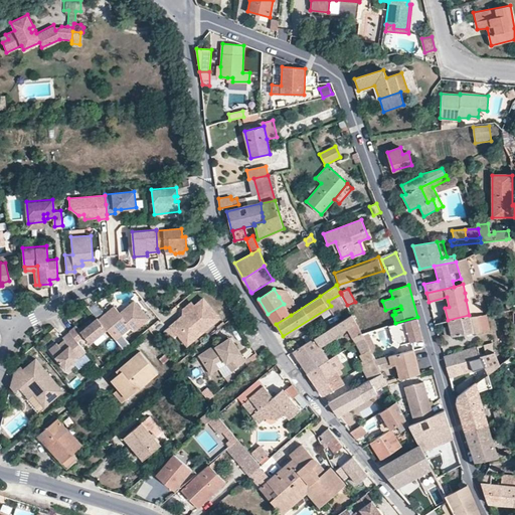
[(295,305),(287,310),(291,315),(320,296),(317,291),(295,305)]
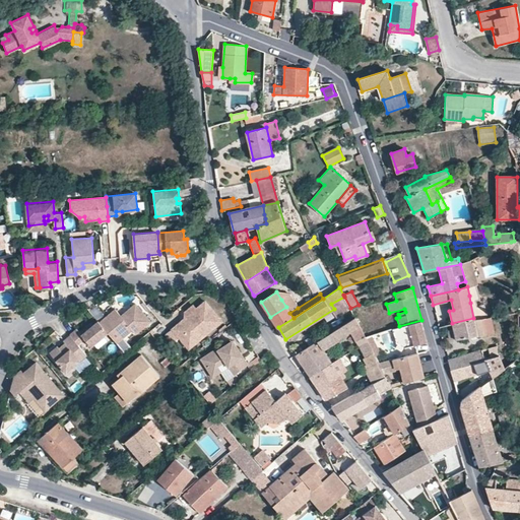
[(289,296),(281,300),(286,307),(289,313),(298,308),(289,296)]
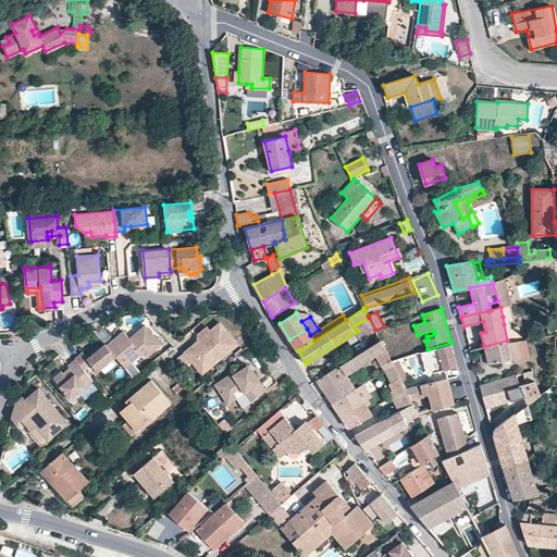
[(198,359),(207,369),(237,344),(219,322),(209,331),(207,326),(197,334),(197,345),(192,345),(184,351),(194,363),(198,359)]
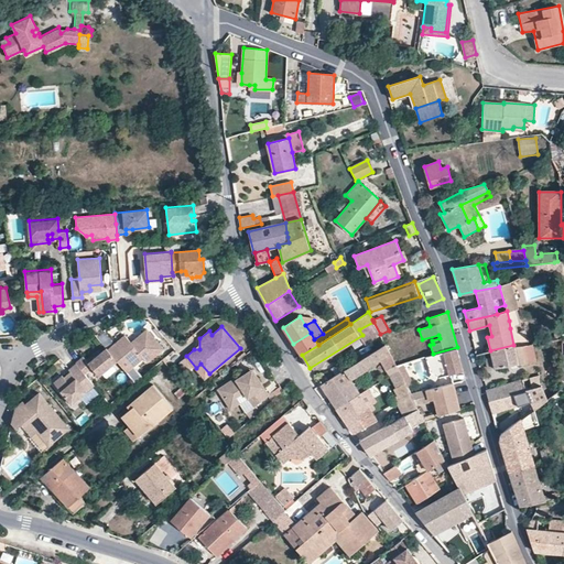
[(518,327),(510,328),(513,345),(522,344),(518,327)]
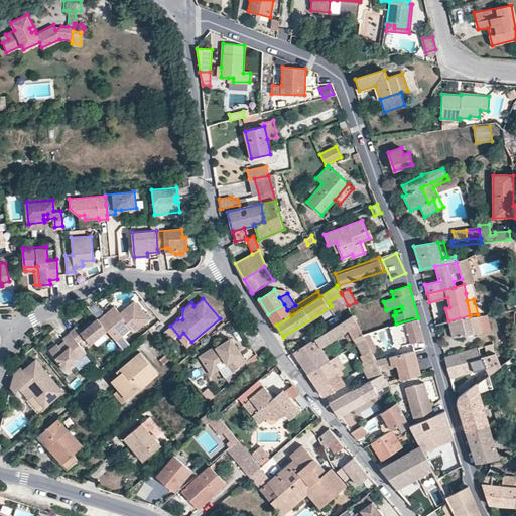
[(98,319),(108,332),(117,342),(132,329),(135,333),(149,320),(134,302),(120,314),(113,307),(98,319)]
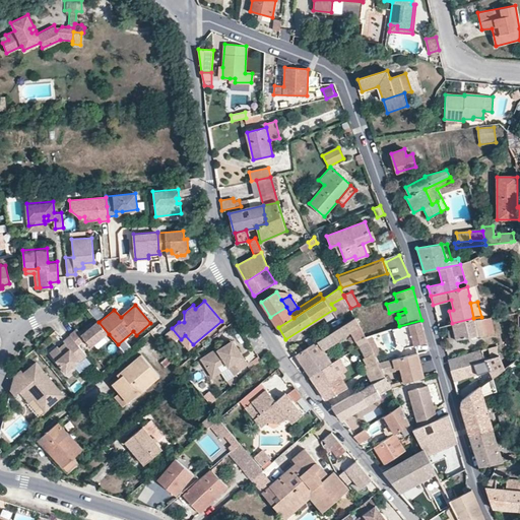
[(289,313),(286,307),(270,317),(278,327),(294,318),(289,313)]
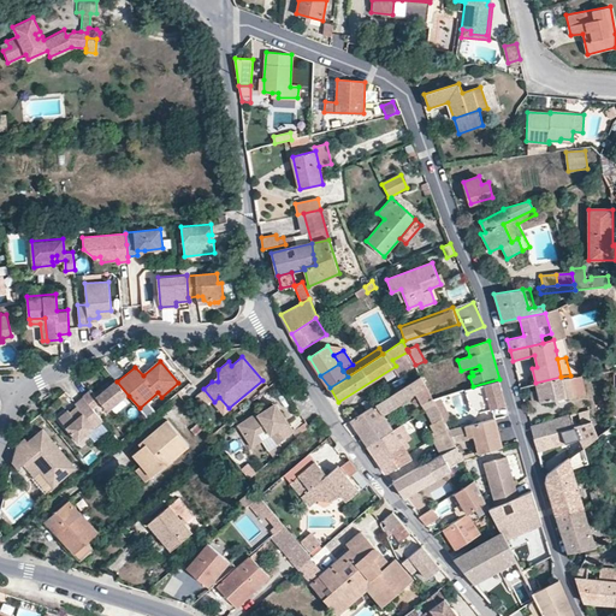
[(614,383),(614,371),(604,372),(581,374),(584,386),(614,383)]
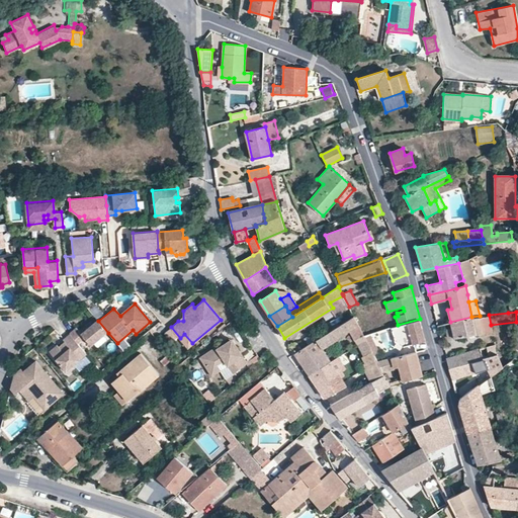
[(480,316),(471,317),(450,322),(451,328),(454,338),(476,334),(476,333),(492,330),(491,325),(489,315),(480,316)]
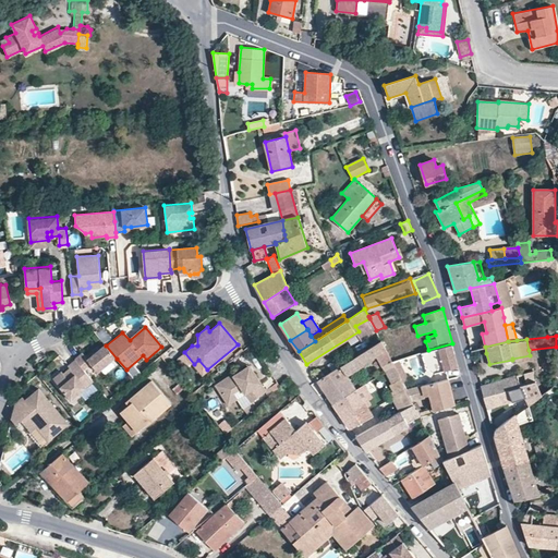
[(374,356),(385,349),(380,340),(341,365),(348,375),(364,365),(363,364),(374,356)]
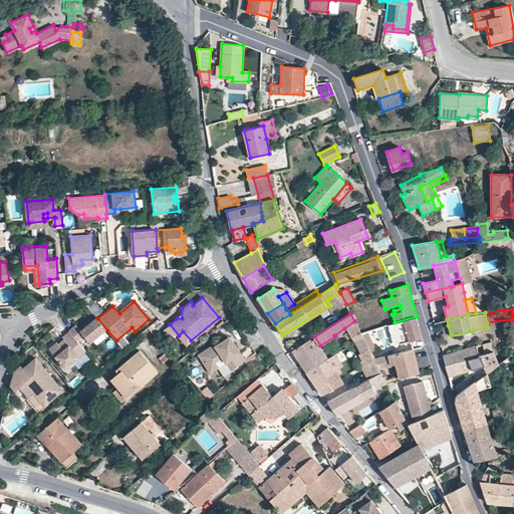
[(69,331),(78,342),(85,336),(91,343),(107,330),(97,318),(95,316),(86,324),(85,322),(78,328),(74,324),(67,330),(69,331)]
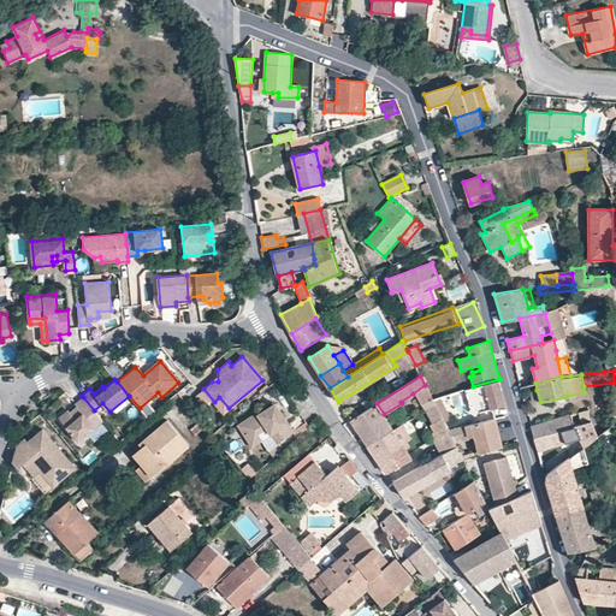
[(505,404),(499,379),(473,386),(467,389),(472,406),(481,412),(505,404)]
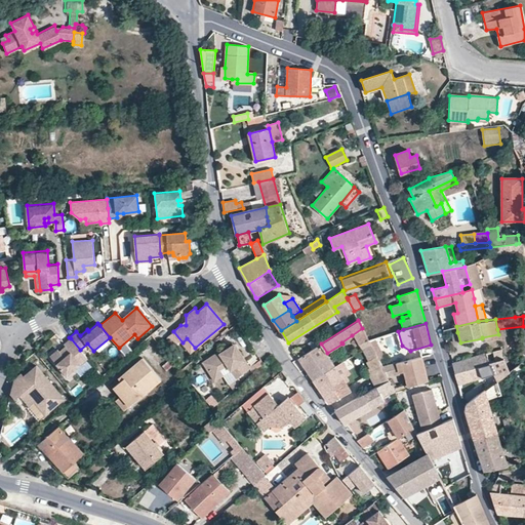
[(361,349),(370,344),(368,339),(362,328),(352,335),(360,350),(361,349)]
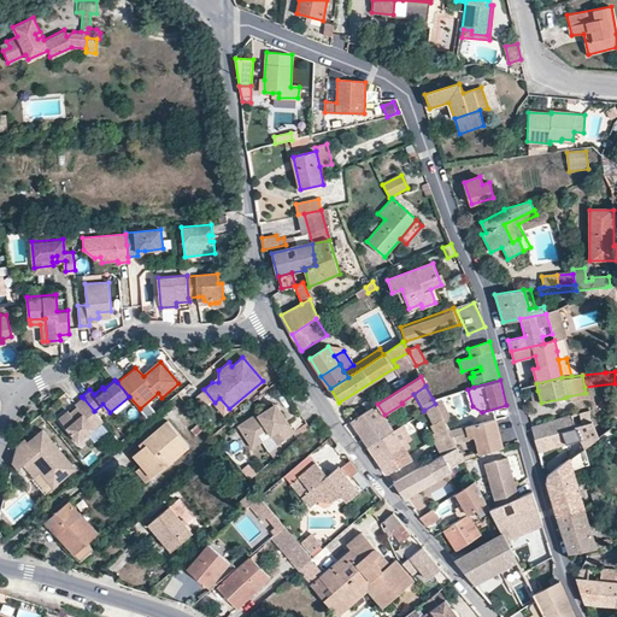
[(533,404),(541,403),(538,391),(530,392),(533,404)]
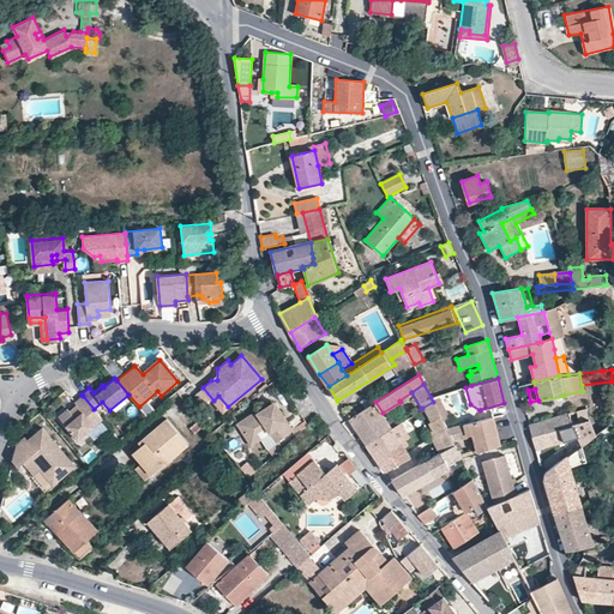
[(440,395),(431,397),(433,402),(441,420),(451,415),(440,395)]
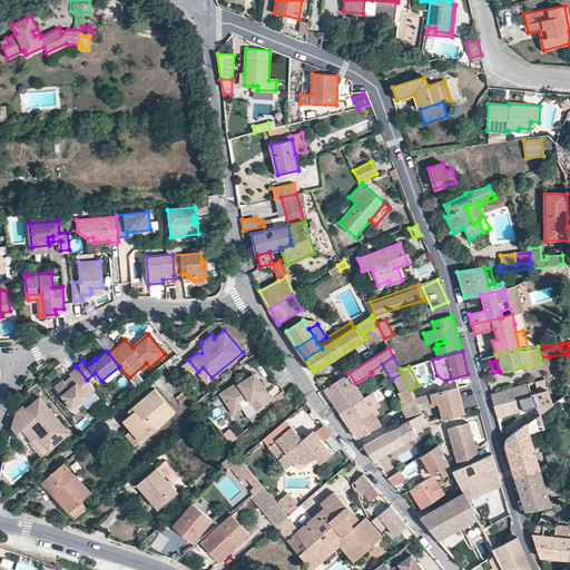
[(67,384),(65,382),(62,380),(53,386),(74,411),(82,403),(80,401),(95,389),(87,380),(77,367),(69,374),(70,376),(74,379),(67,384)]
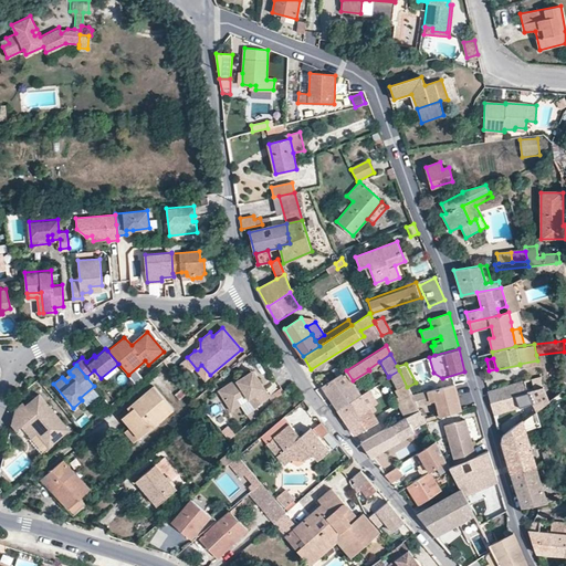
[(205,379),(210,375),(201,365),(197,369),(205,379)]
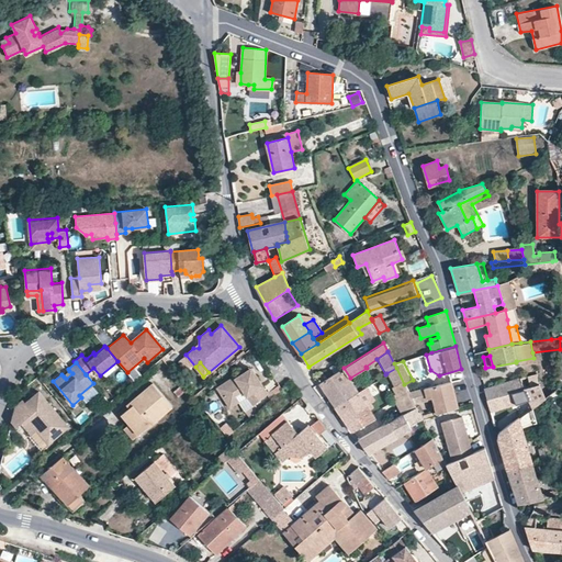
[(350,378),(344,368),(326,379),(319,383),(335,406),(359,391),(350,378)]
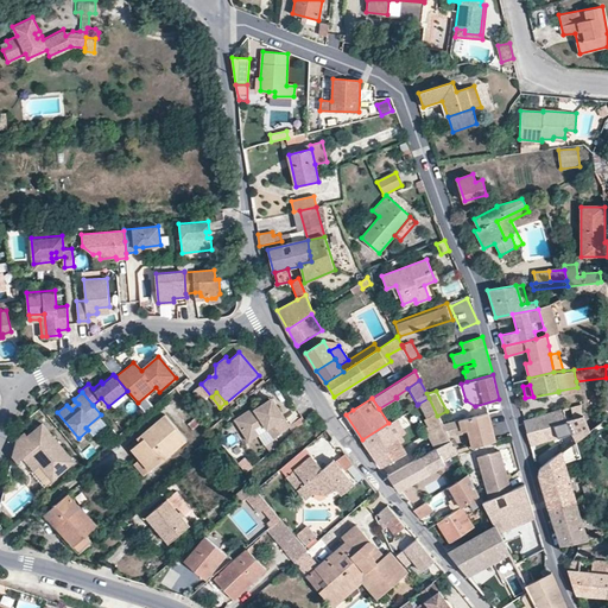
[(429,398),(418,404),(430,426),(441,420),(437,416),(429,398)]
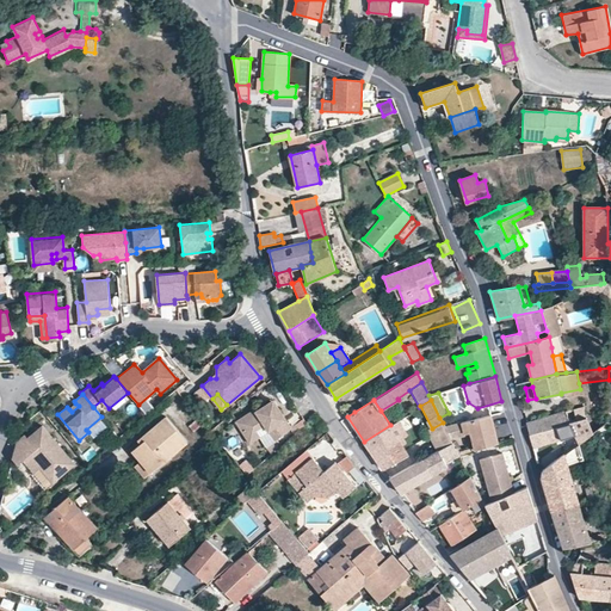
[(147,417),(153,411),(144,401),(139,407),(147,417)]
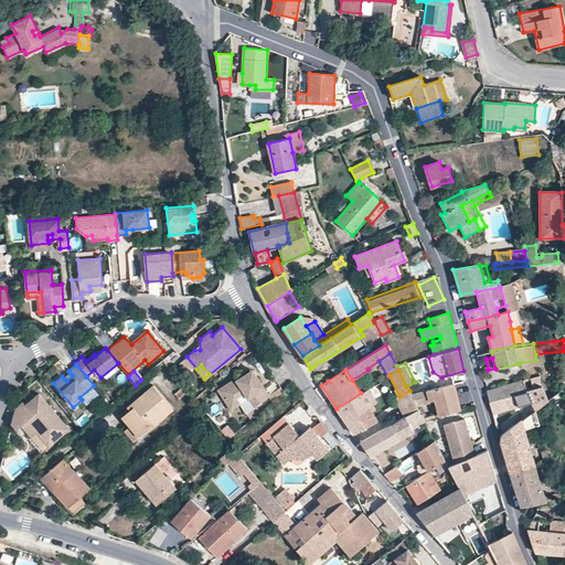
[(254,381),(249,374),(245,376),(244,374),(217,392),(227,406),(237,401),(244,395),(255,409),(269,397),(264,392),(266,390),(257,379),(254,381)]
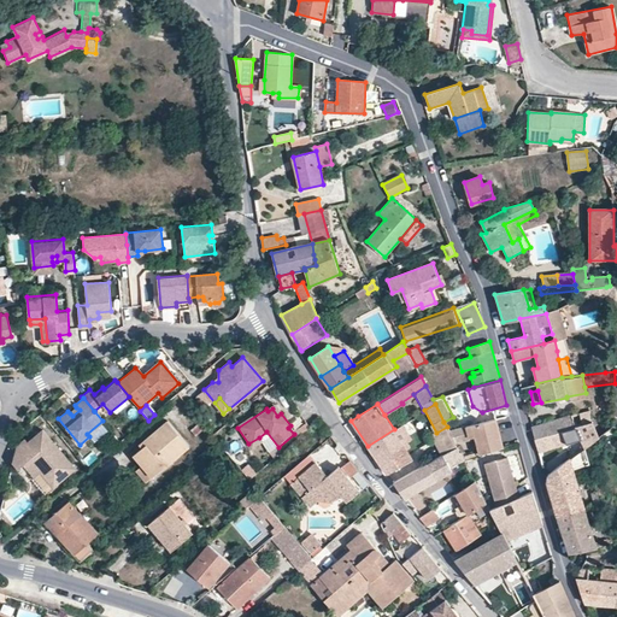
[(346,413),(351,421),(358,416),(353,409),(346,413)]
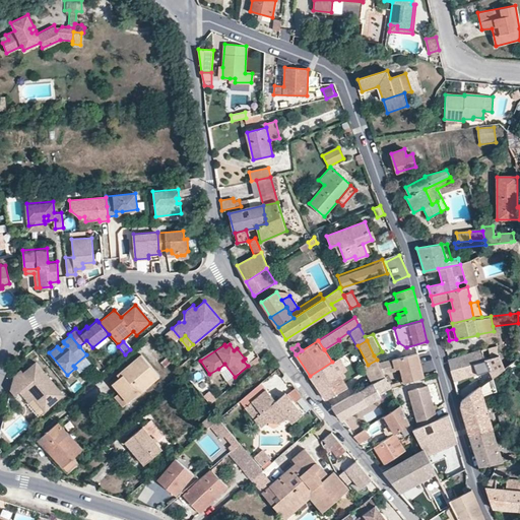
[(493,358),(490,347),(477,350),(448,361),(451,370),(493,358)]
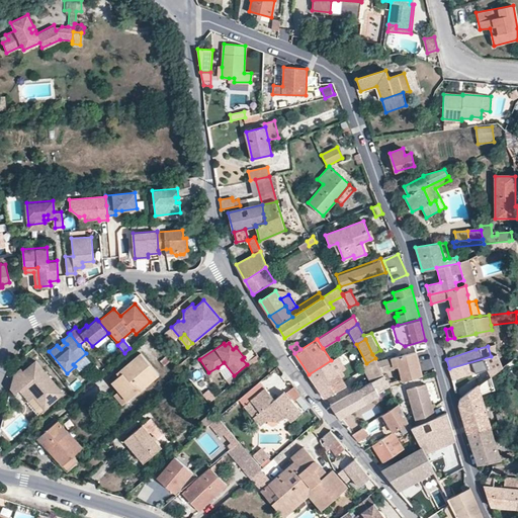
[(398,358),(378,365),(383,374),(400,368),(404,381),(422,375),(416,352),(398,358)]
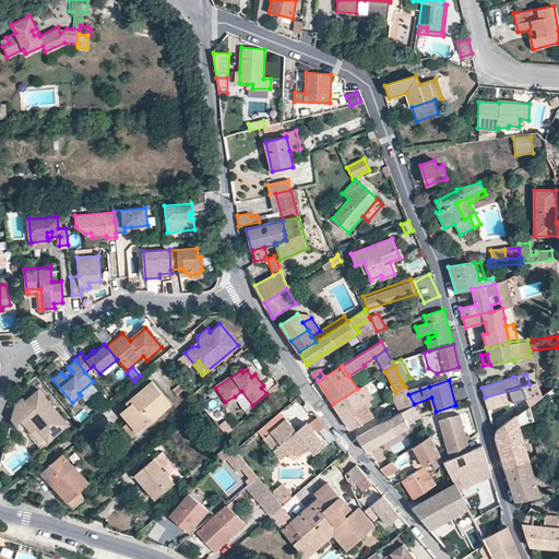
[(129,421),(139,432),(171,404),(152,381),(118,409),(129,421)]
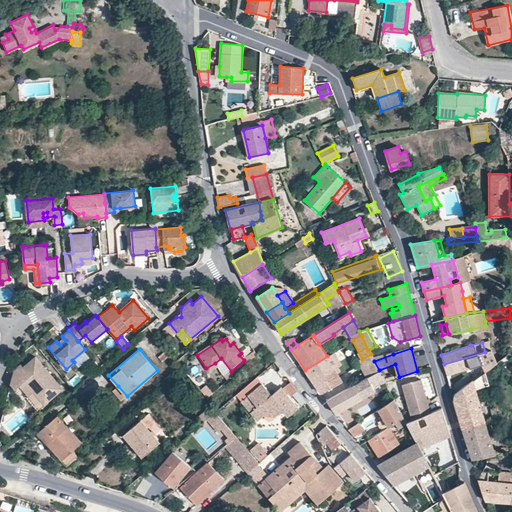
[(447,376),(457,372),(481,365),(485,370),(485,372),(497,363),(490,350),(485,352),(444,364),(447,376)]
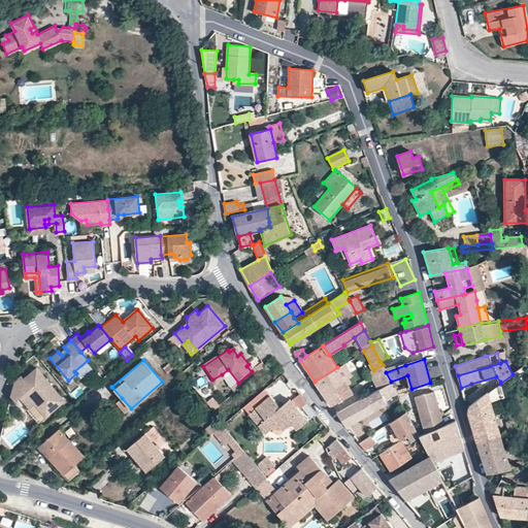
[(337,367),(315,382),(331,405),(352,393),(343,380),(351,375),(342,363),(337,367)]
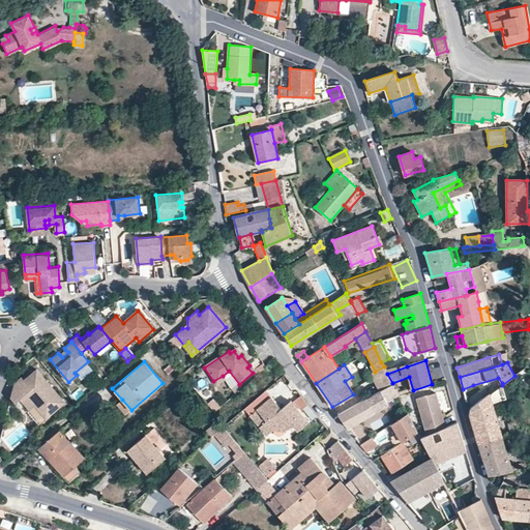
[(392,383),(387,374),(385,370),(384,366),(375,372),(370,374),(378,391),(380,390),(392,384),(392,383)]
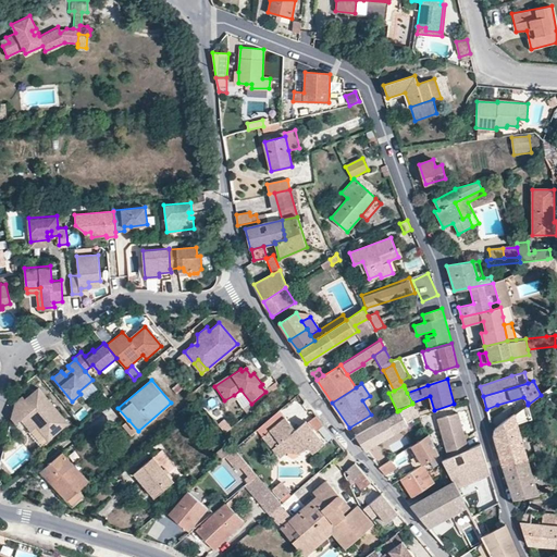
[(34,422),(37,425),(48,440),(69,422),(39,387),(25,398),(23,396),(15,401),(11,418),(16,423),(22,419),(23,417),(29,425),(34,422)]
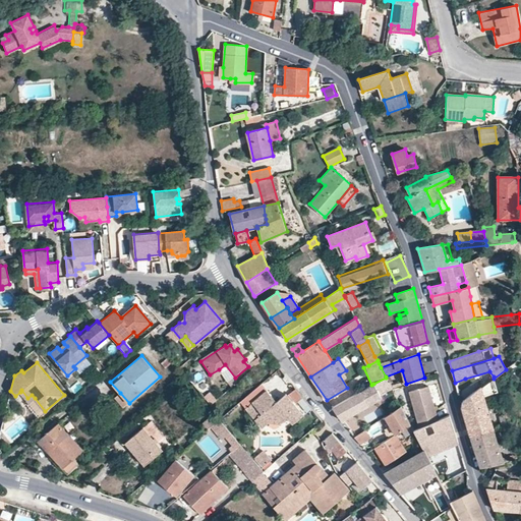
[(222,374),(219,369),(210,374),(214,380),(222,374)]
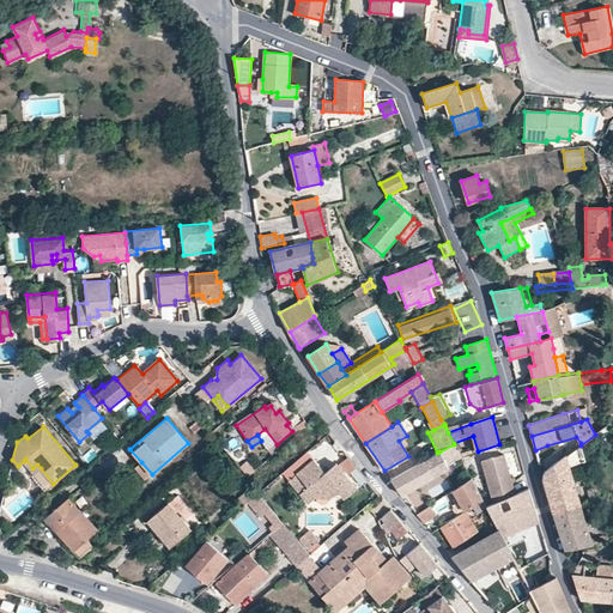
[(544,478),(553,511),(581,504),(570,466),(586,459),(581,445),(581,443),(545,471),(544,478)]
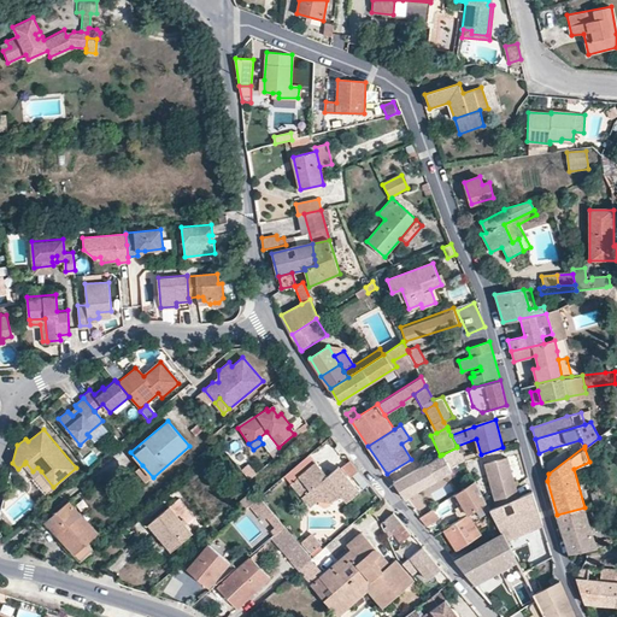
[(452,471),(450,468),(463,460),(457,447),(442,454),(440,456),(415,470),(393,483),(394,487),(405,499),(452,471)]
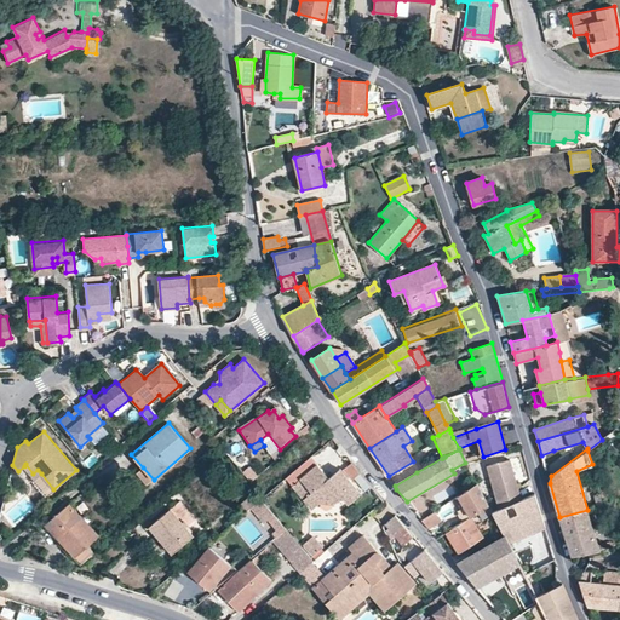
[(556,460),(554,451),(541,455),(543,464),(549,464),(556,460)]
